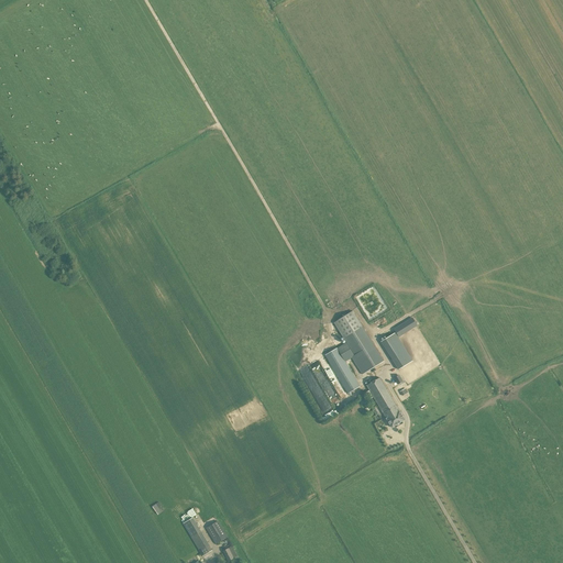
[(363,328),(352,311),(333,323),(345,342),(338,348),(335,345),(323,353),(348,394),(361,386),(345,362),(352,359),(354,362),(353,363),(361,375),(383,360),(375,348),(376,348),(363,327),(363,328)]
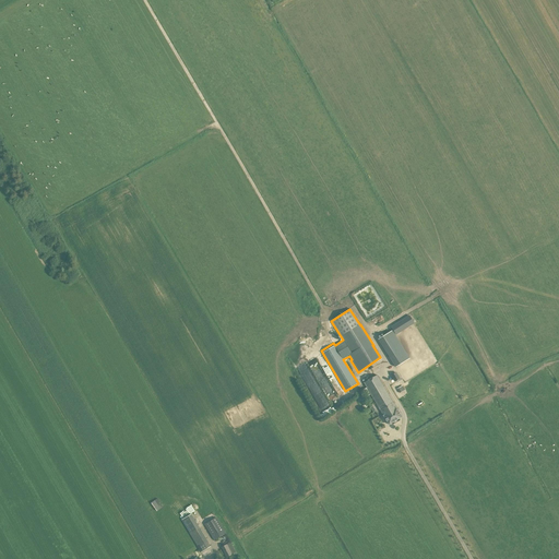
[(395,334),(415,323),(409,314),(390,324),(395,334)]
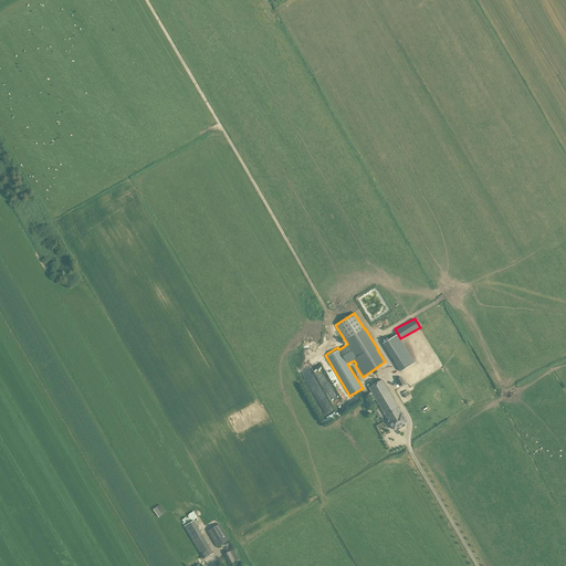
[(397,334),(383,344),(400,371),(415,363),(397,334)]
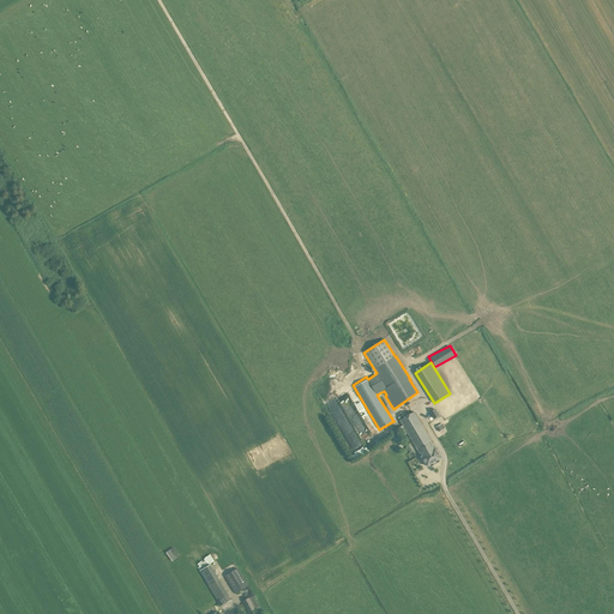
[(435,447),(435,446),(415,411),(399,420),(421,456),(427,467),(441,458),(435,447)]
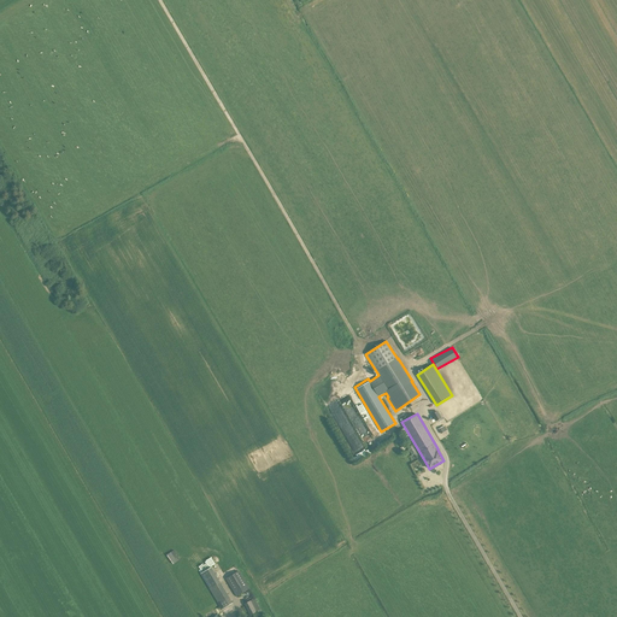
[(174,564),(180,559),(174,550),(166,554),(174,564)]
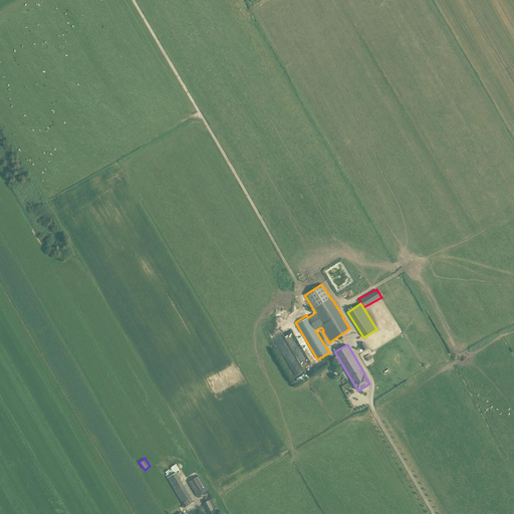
[(176,472),(167,478),(185,507),(194,502),(176,472)]
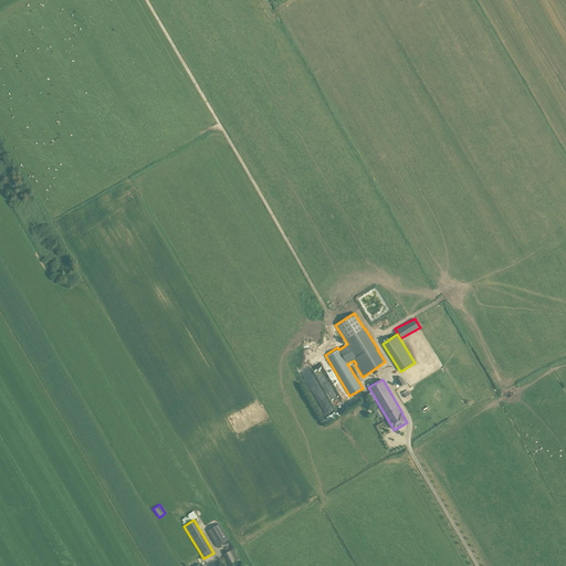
[(218,547),(229,540),(219,524),(208,531),(218,547)]
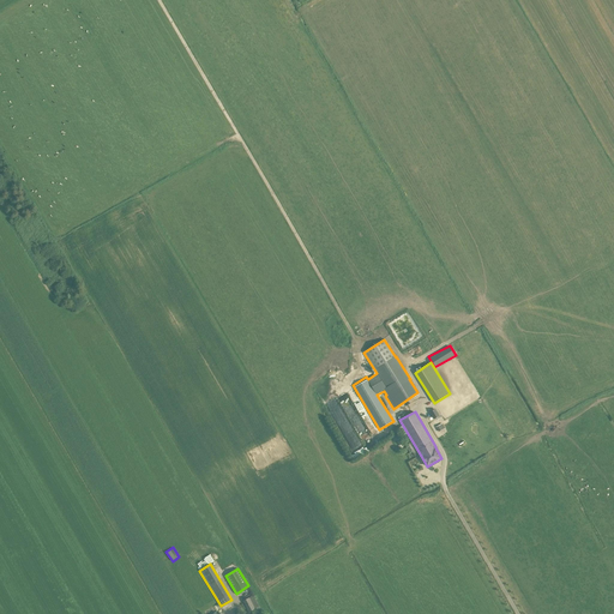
[(248,613),(259,607),(253,595),(242,601),(248,613)]
